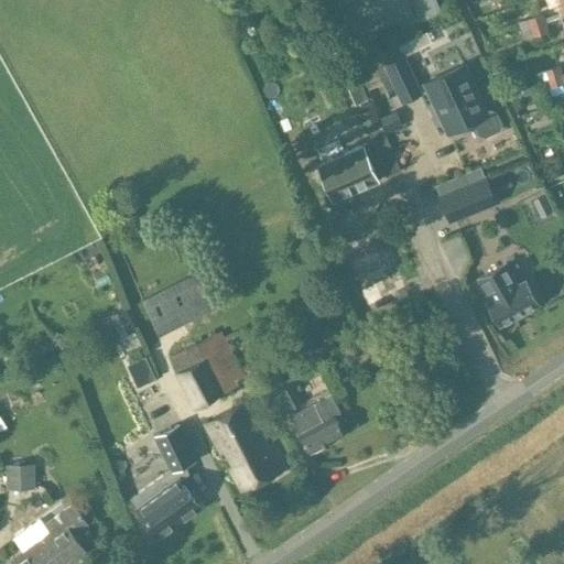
[(353,33),(354,32),(356,39),(393,24),(398,33),(438,17),(431,0),(338,0),(344,12),(345,12),(353,33)]
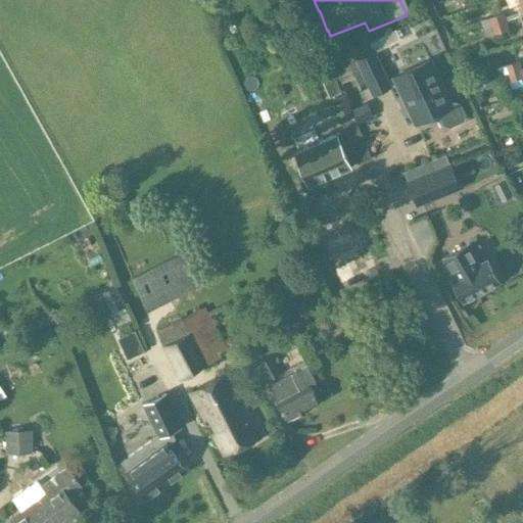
[(483,28),(506,20),(504,12),(480,19),(483,28)]
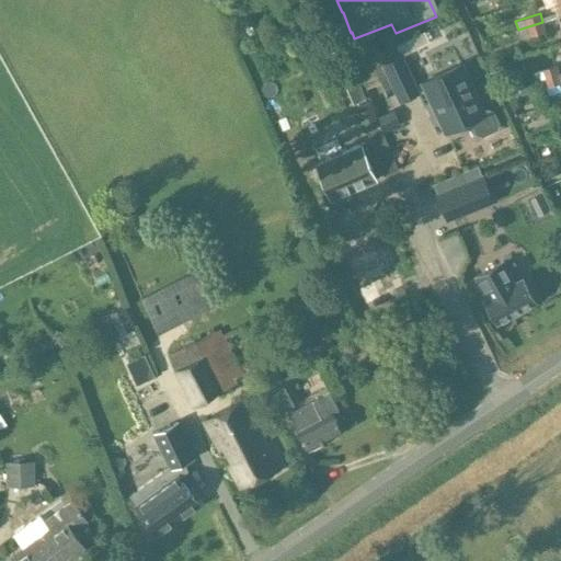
[(546,31),(542,22),(518,30),(522,39),(531,36),(530,36),(546,31)]
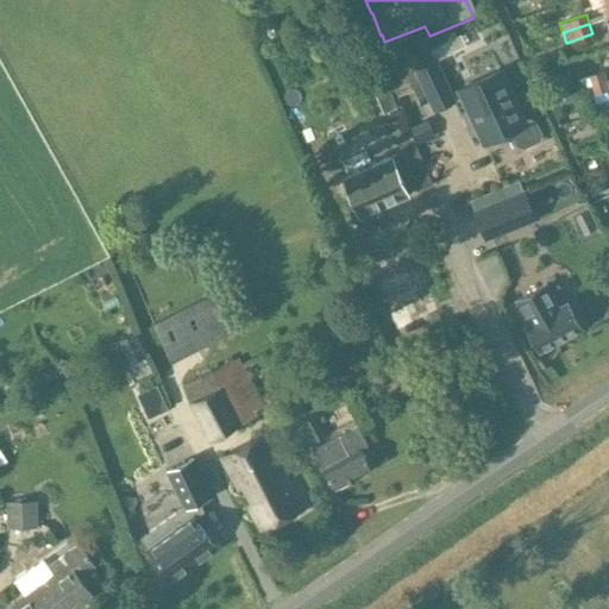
[(435,110),(454,100),(434,58),(416,68),(435,110)]
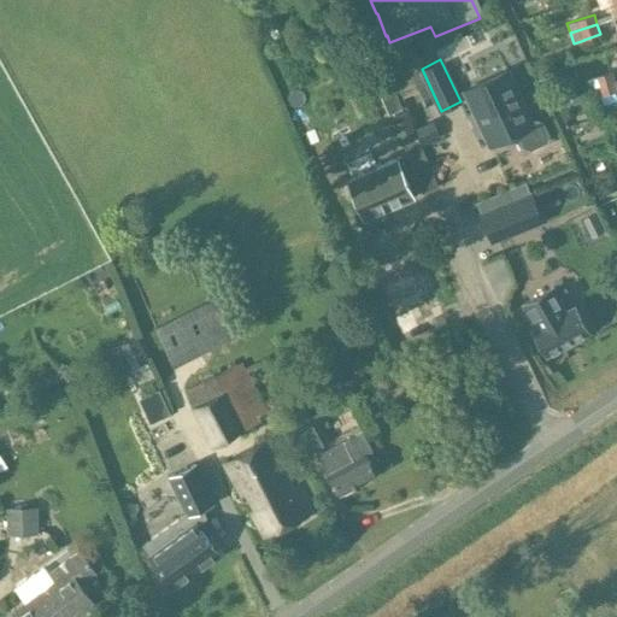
[(532,122),(507,70),(465,90),(477,116),(479,115),(483,125),(482,125),(491,145),(515,134),(515,135),(518,134),(524,146),(530,148),(546,141),(548,135),(542,122),(536,119),(532,122)]
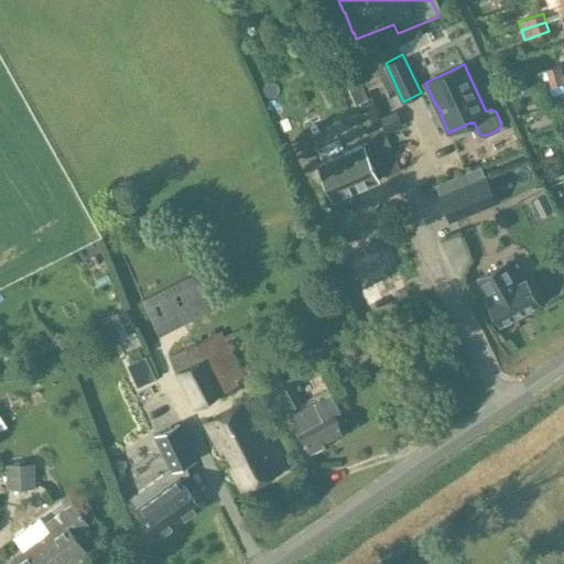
[(539,80),(562,73),(560,65),(535,73),(539,80)]
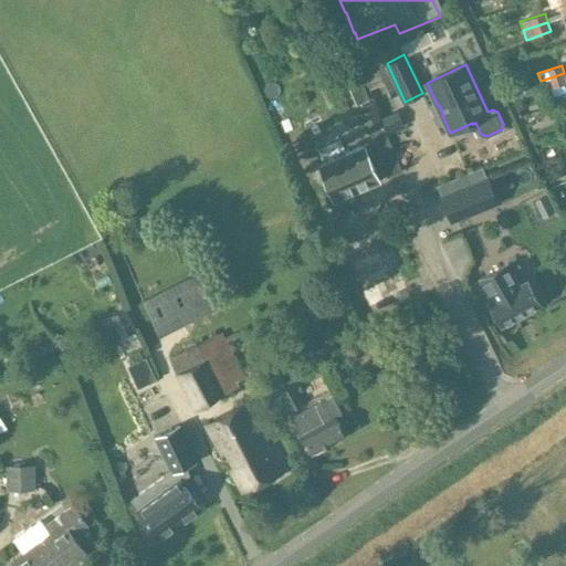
[(344,72),(356,105),(369,100),(356,67),(344,72)]
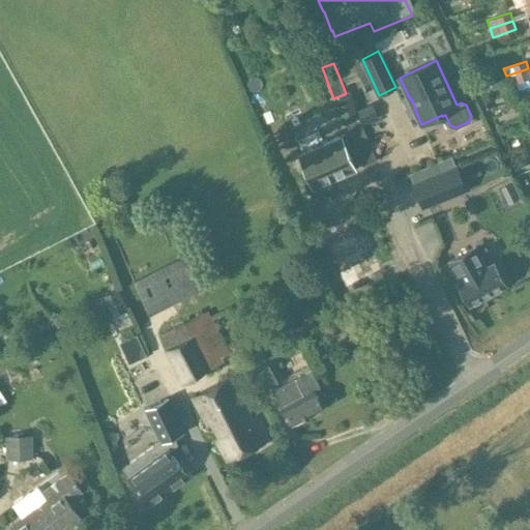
[(529,78),(529,75),(528,68),(506,76),(506,77),(514,74),(518,82),(529,78)]
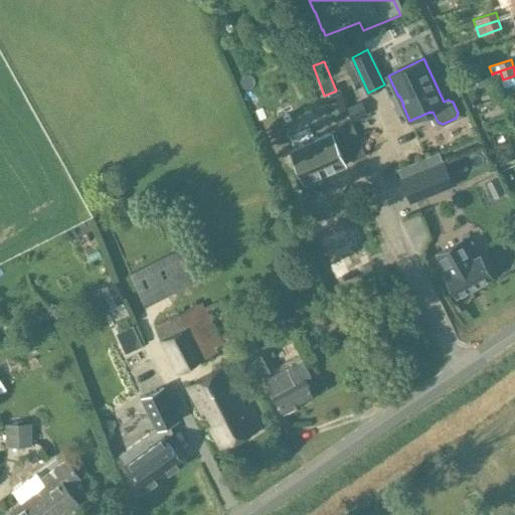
[(476,79),(464,82),(467,89),(478,84),(476,79)]
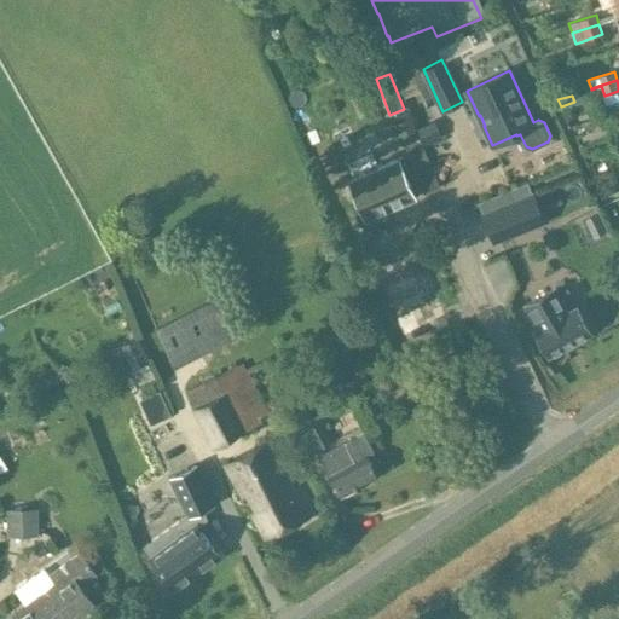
[(426,192),(440,186),(410,110),(393,116),(404,144),(406,143),(410,154),(426,192)]
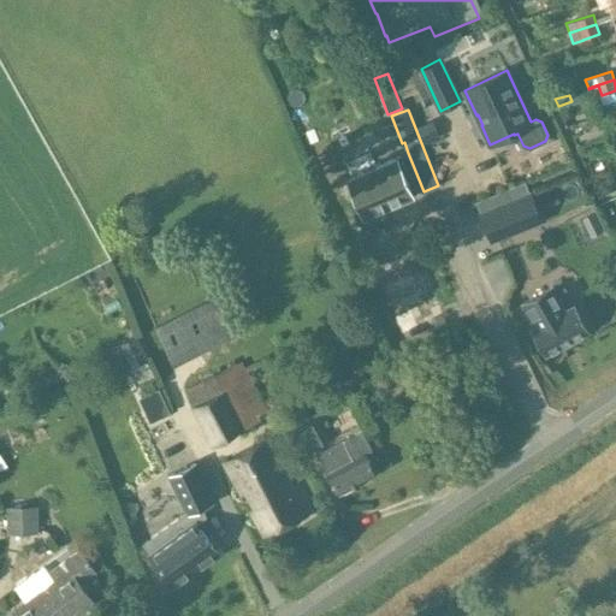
[(355,148),(349,135),(331,142),(337,155),(355,148)]
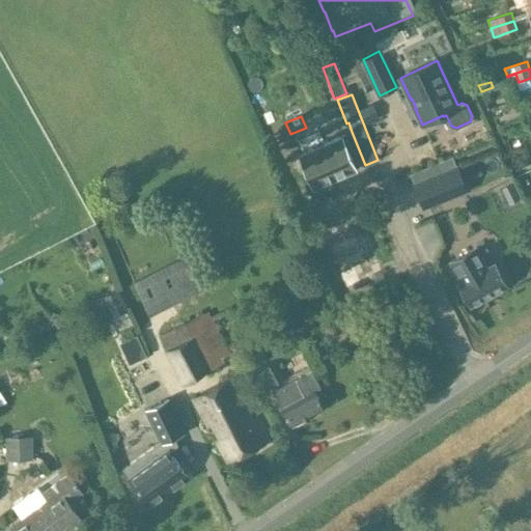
[(319,133),(298,142),(303,154),(301,154),(315,188),(356,170),(347,150),(353,148),(346,134),(325,143),(319,133)]
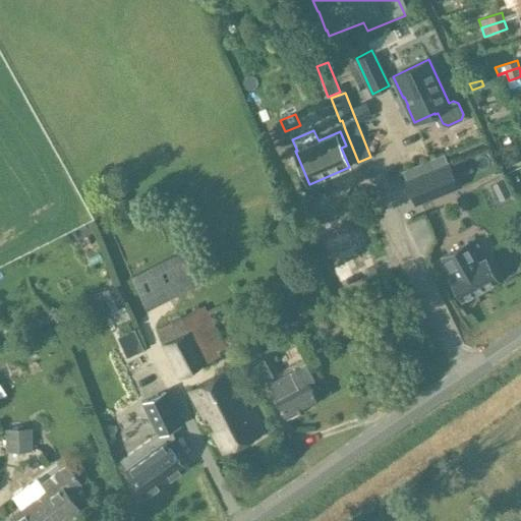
[(458,187),(445,154),(404,170),(416,204),(458,187)]
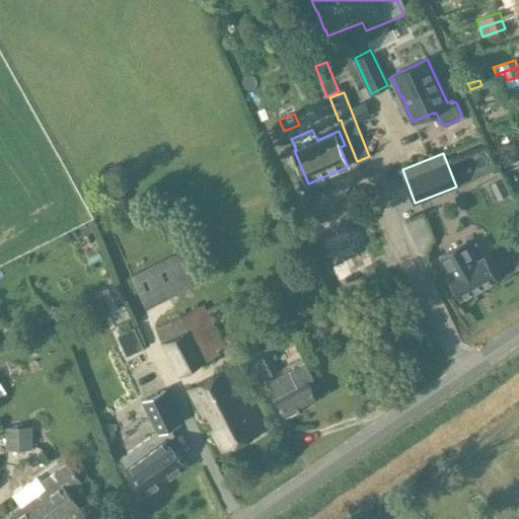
[(498,199),(506,196),(499,181),(491,186),(498,199)]
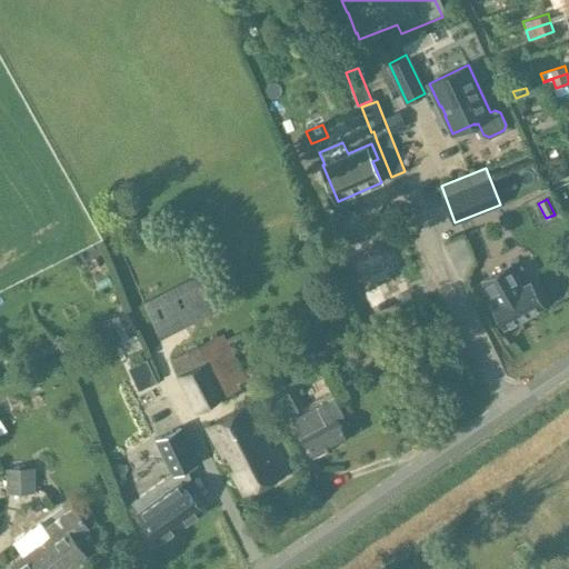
[(370,230),(341,242),(361,288),(376,281),(382,297),(407,286),(401,273),(390,278),(370,230)]
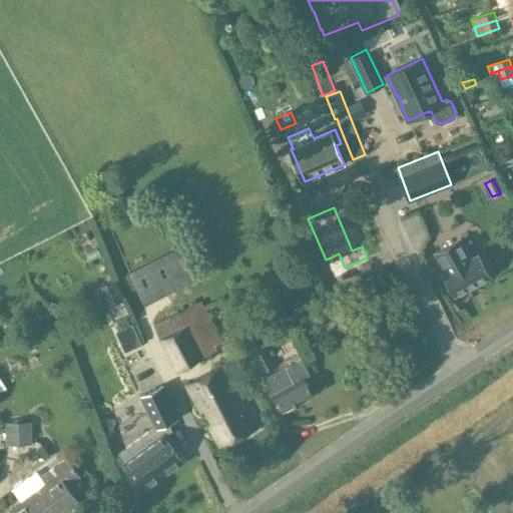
[(454,296),(488,276),(476,255),(470,259),(459,239),(434,253),(445,273),(442,275),(454,296)]
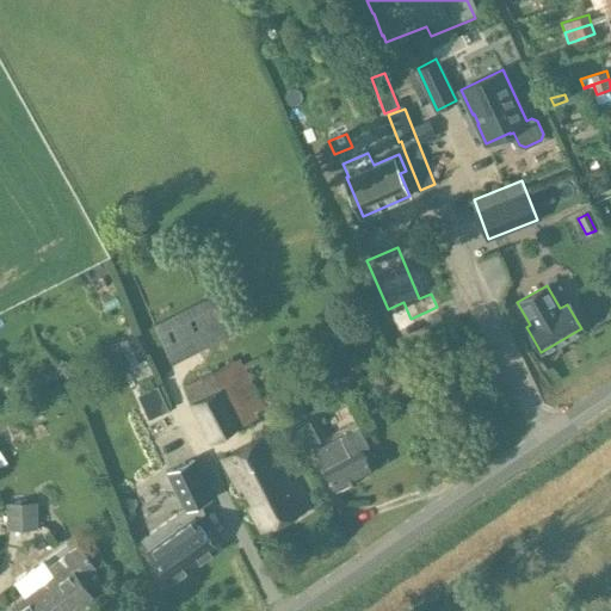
[(154,326),(173,363),(239,329),(220,292),(154,326)]
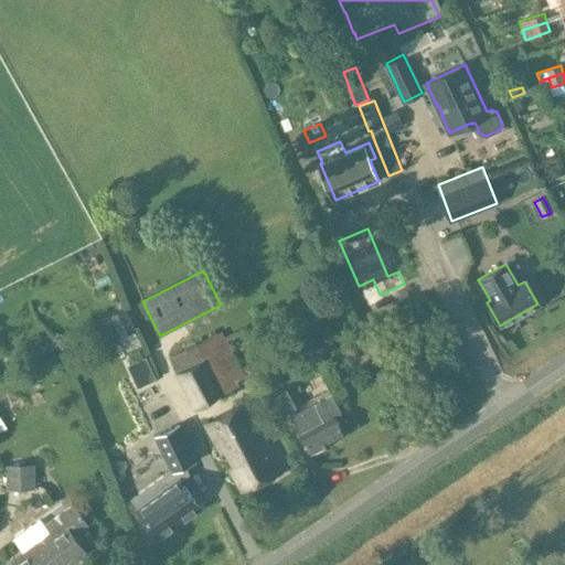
[(136,330),(126,310),(112,317),(121,337),(136,330)]
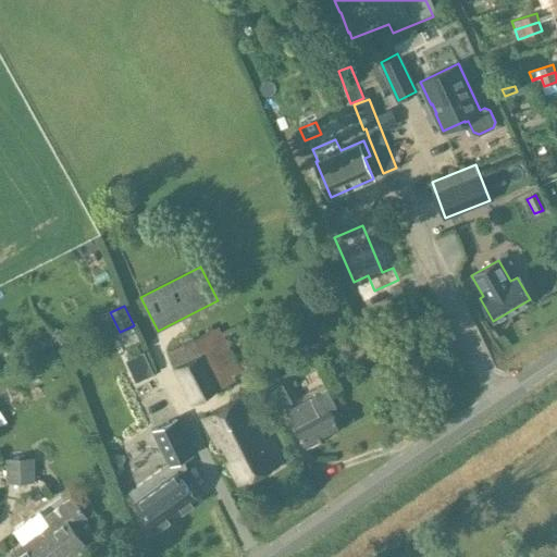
[(193,400),(244,374),(219,326),(169,353),(193,400)]
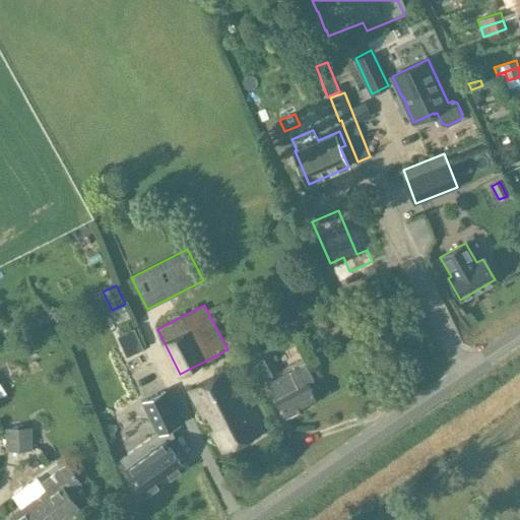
[(134,328),(117,336),(127,356),(143,348),(134,328)]
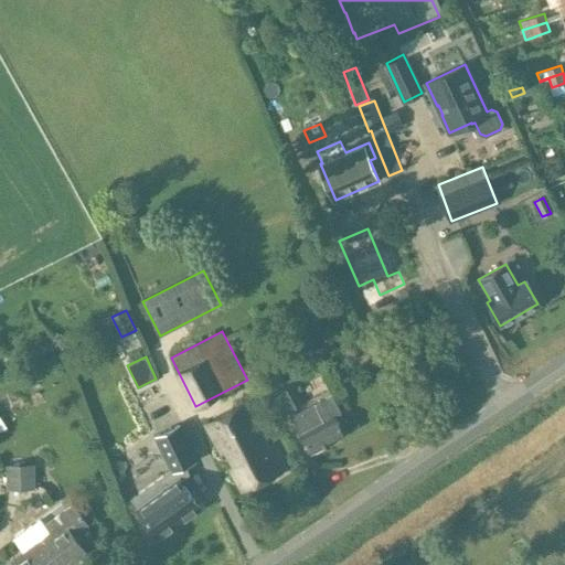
[(307,405),(296,383),(267,398),(278,419),(307,405)]
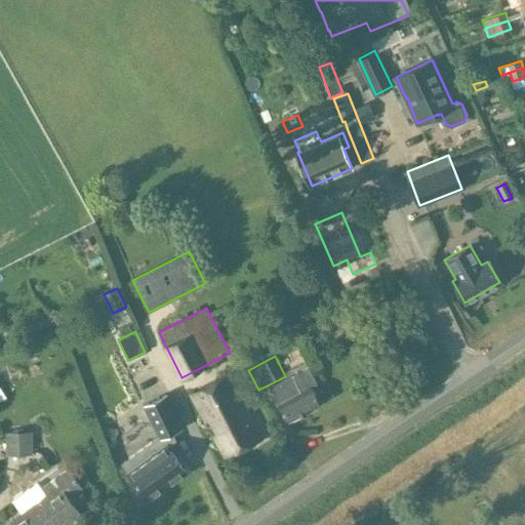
[(293,376),(271,388),(274,394),(289,421),(320,404),(310,387),(317,382),(309,367),(293,376)]
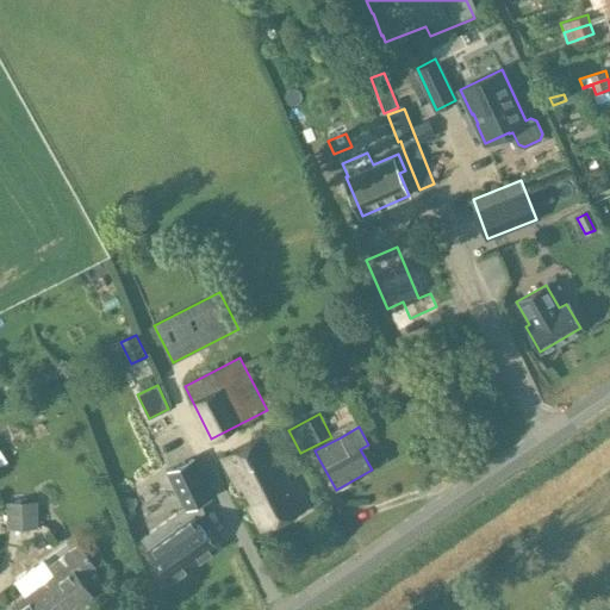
[(261,531),(304,509),(266,435),(222,458),(240,491),(246,487),(254,504),(248,506),(261,531)]
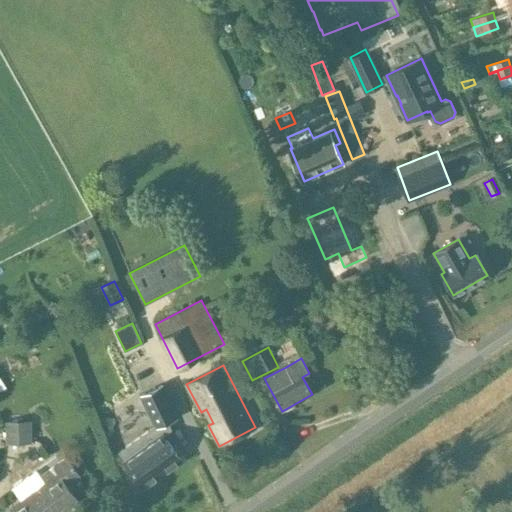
[(162,385),(141,395),(156,426),(167,421),(177,417),(162,385)]
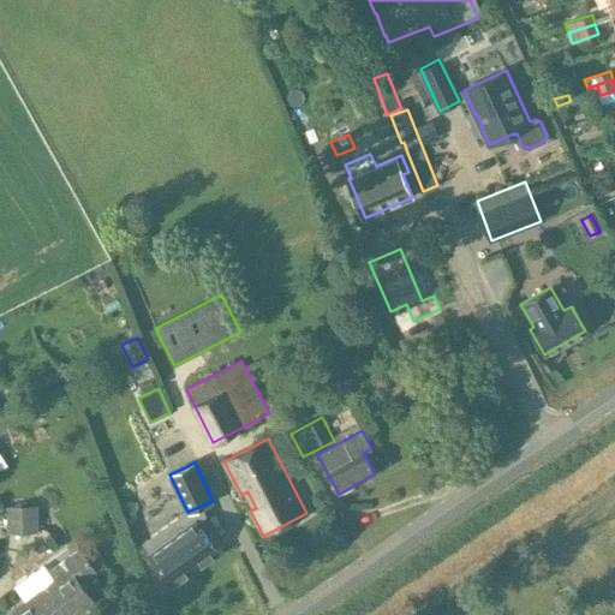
[(297,481),(309,475),(303,463),(292,469),(297,481)]
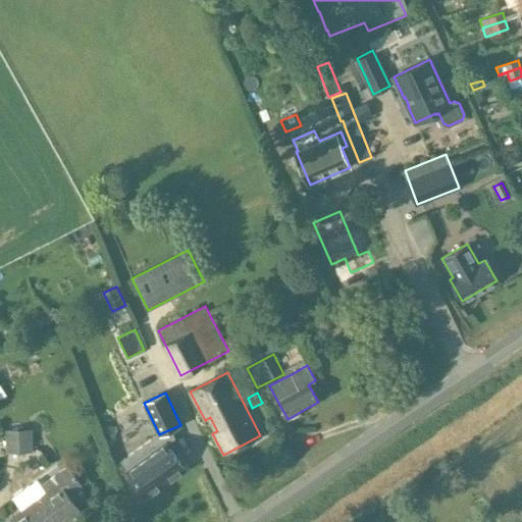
[(30,428),(5,428),(5,449),(30,449),(30,428)]
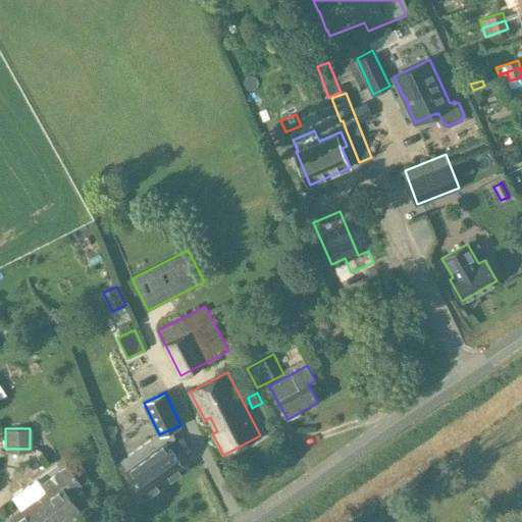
[(159,435),(122,461),(147,496),(185,469),(166,442),(173,437),(170,429),(159,434),(159,435)]
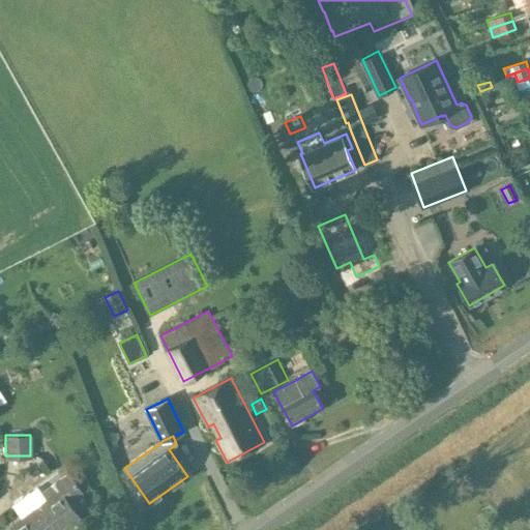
[(70,503),(84,494),(75,481),(69,474),(55,483),(60,491),(10,526),(12,529),(64,529),(81,519),(70,503)]
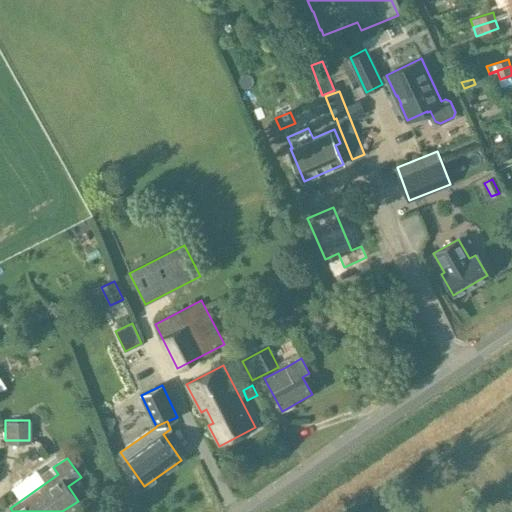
[(80,459),(72,465),(81,477),(82,479),(90,473),(80,459)]
